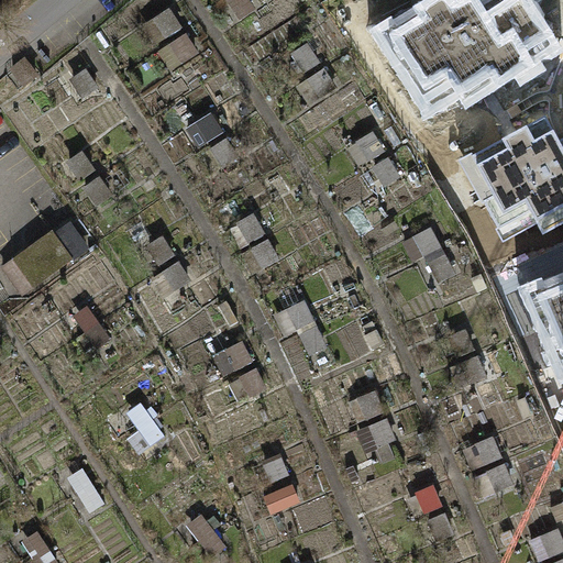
[(249,0),(232,0),(219,10),(232,28),(256,9),(249,0)]
